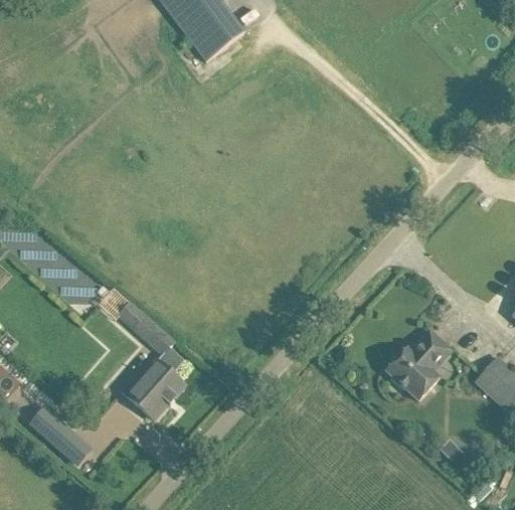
[(159,0),(205,60),(245,29),(222,0),(159,0)]
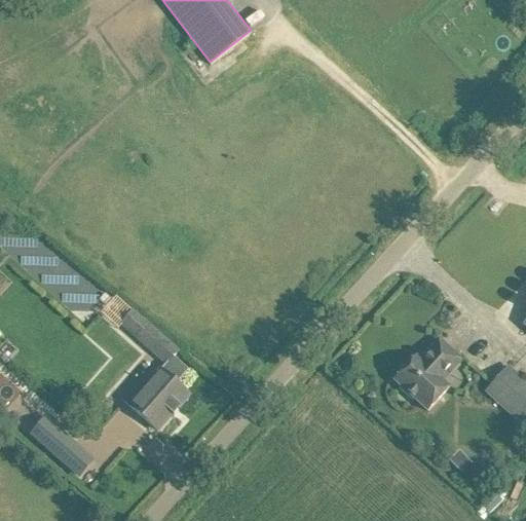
[(167,360),(173,354),(178,347),(148,321),(140,330),(137,332),(166,360),(167,360)]
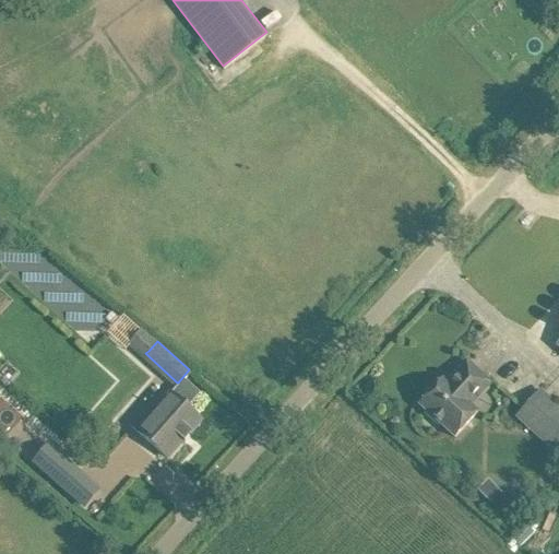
[(452,373),(454,374),(448,381),(441,376),(418,400),(425,407),(423,409),(437,421),(439,419),(454,433),(477,409),(470,401),(489,379),(466,357),(452,373)]
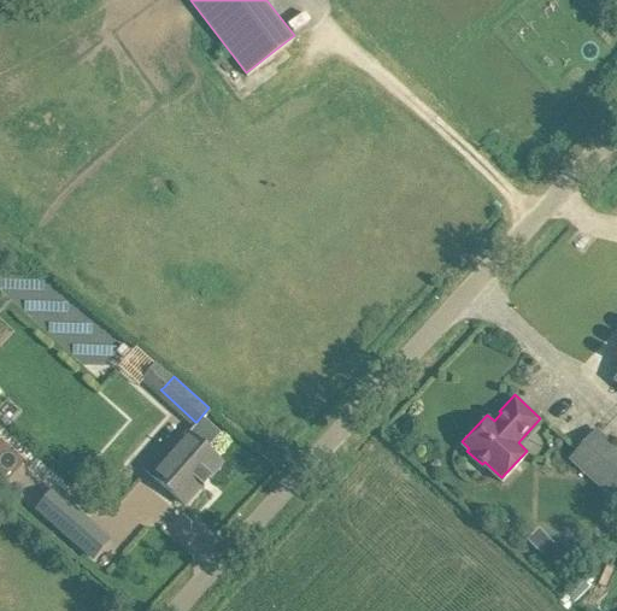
[(219,429),(203,415),(197,422),(195,422),(169,451),(165,447),(147,468),(184,500),(198,487),(201,482),(204,485),(205,483),(203,481),(210,473),(212,475),(213,474),(211,471),(222,459),(205,445),(219,429)]
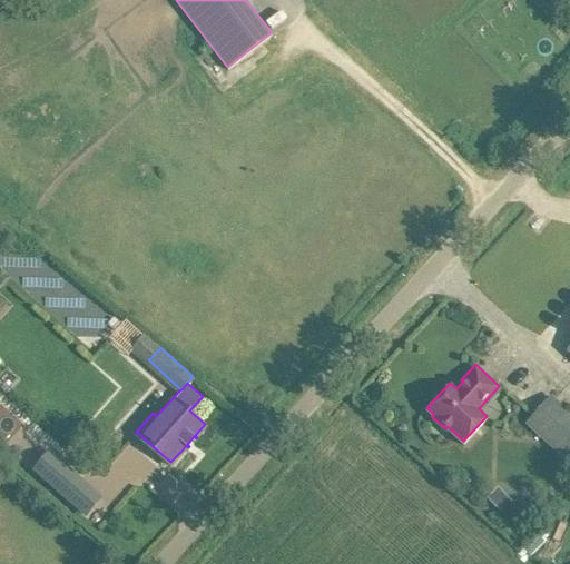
[(569,409),(551,393),(527,419),(569,458),(569,409)]
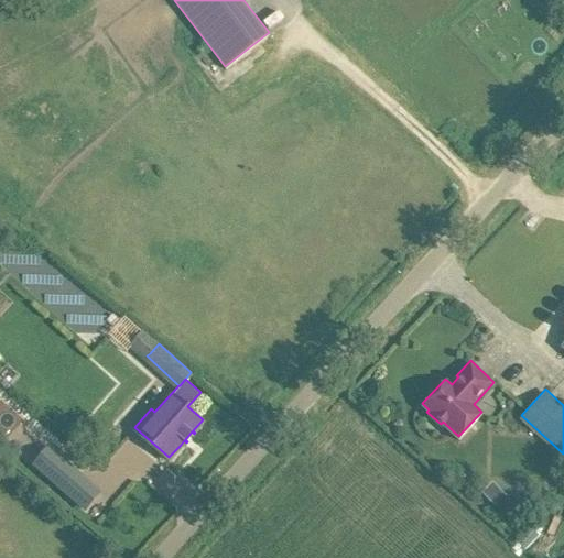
[(49,445),(34,461),(65,488),(79,471),(49,445)]
